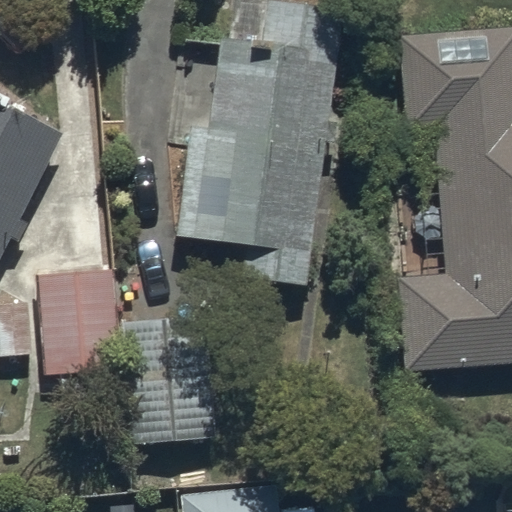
[(192,123),(177,235),(244,244),(239,276),(307,285),(326,137),(341,139),(344,115),(331,113),(344,8),(283,0),(265,0),(260,43),(221,38),(210,125),(192,123)]
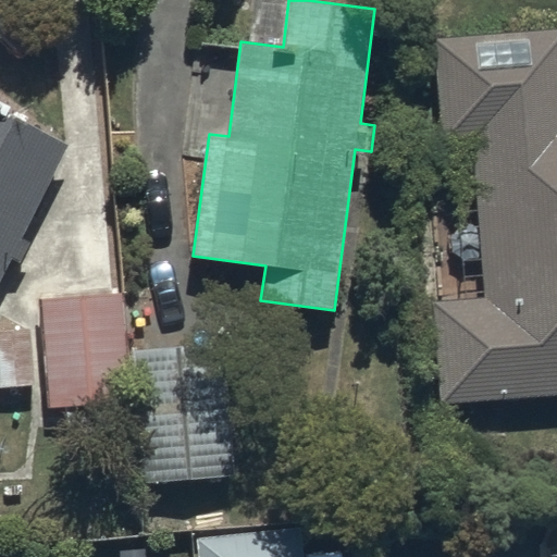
[(556,21),(424,28),(432,133),(463,131),(474,285),(425,288),(433,395),(556,385),(556,21)]
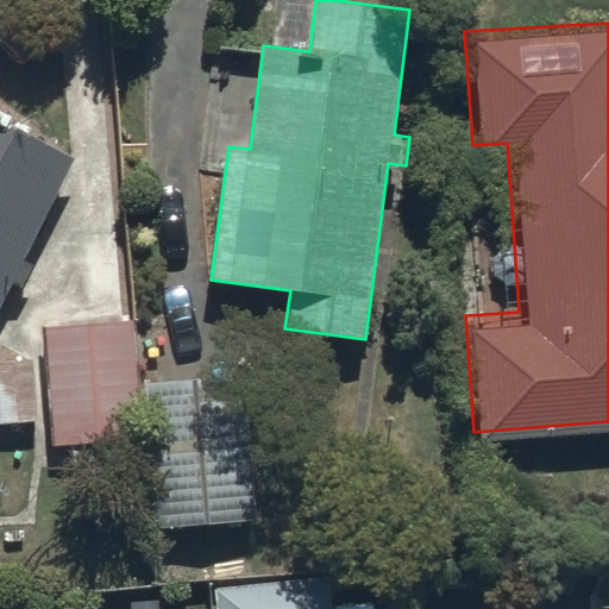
[(0,272),(63,149),(0,117),(0,272)]
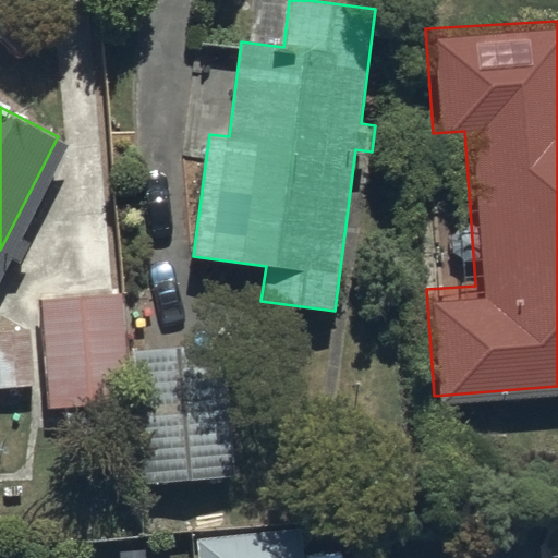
[(121,294),(41,300),(48,407),(129,402),(121,294)]
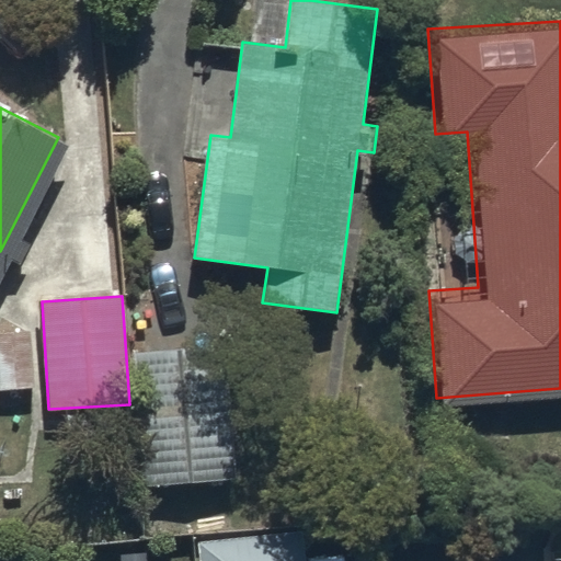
[(0,389),(35,388),(31,330),(0,331),(0,389)]
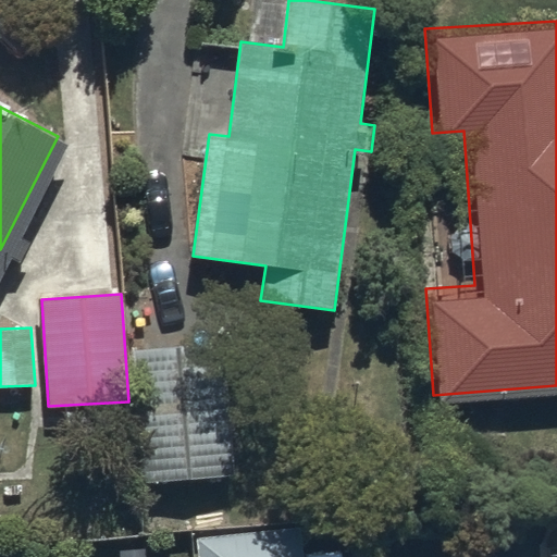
[(224,343),(132,348),(139,481),(233,475),(224,343)]
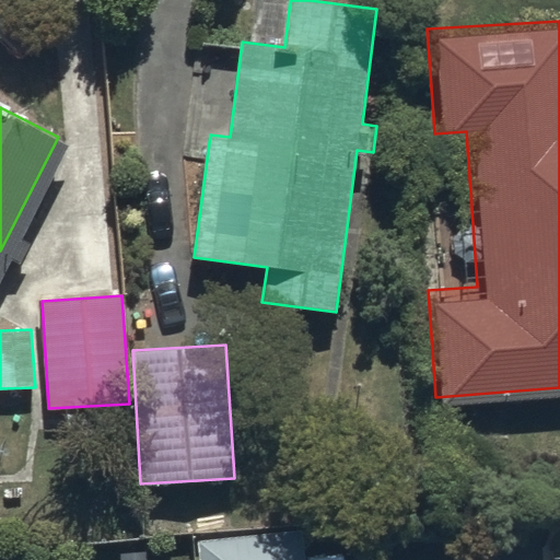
[(305,527),(198,537),(200,559),(343,559),(343,553),(308,557),(305,527)]
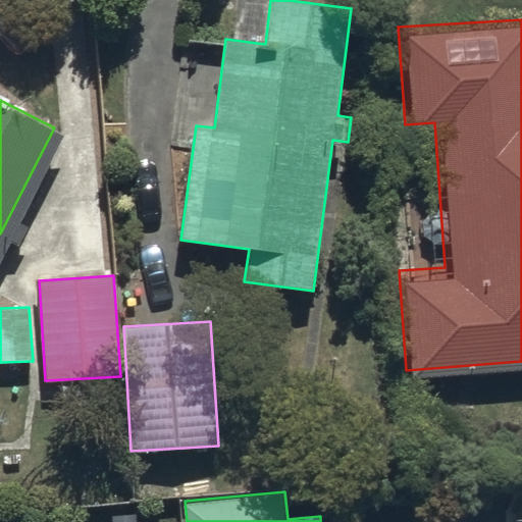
All buildings are outlined.
